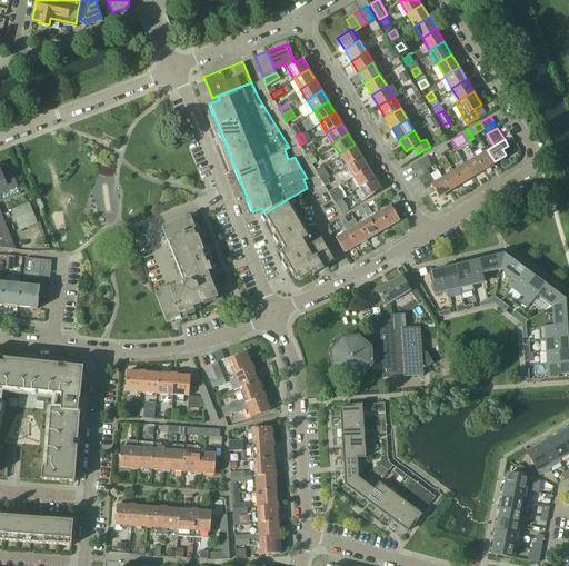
[(305,152),(315,147),(312,141),(302,147),(305,152)]
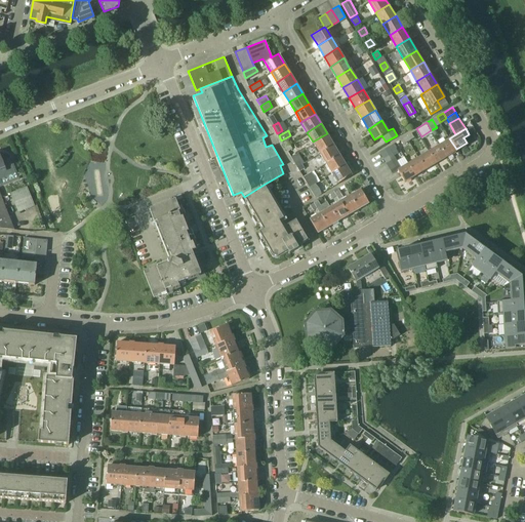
[(333,144),(327,133),(313,142),(319,152),(333,144)]
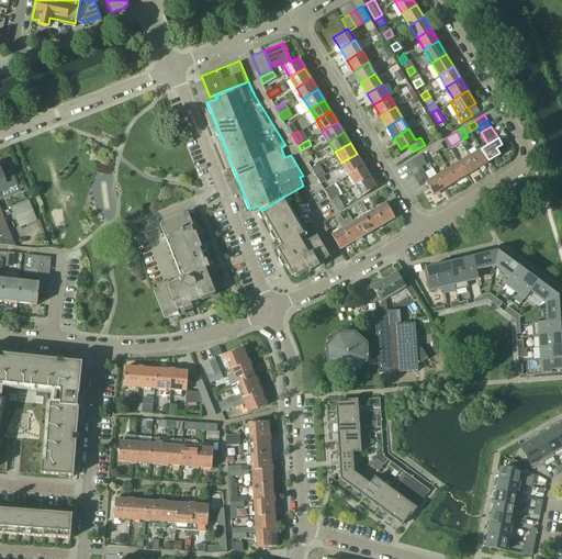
[(489,159),(481,148),(470,154),(478,166),(489,159)]
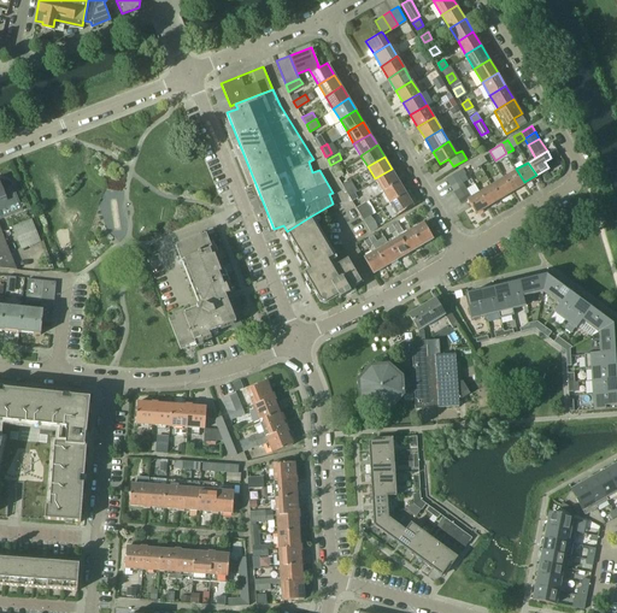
[(468,177),(464,172),(465,172),(463,168),(457,171),(460,177),(463,181),(468,177)]
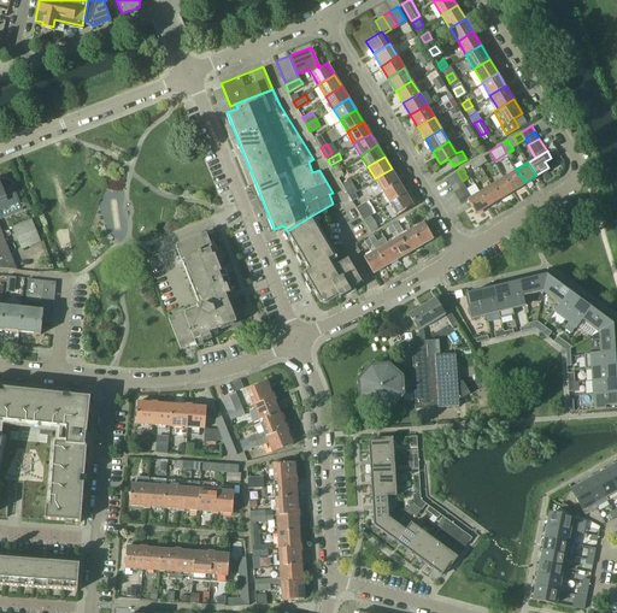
[(399,181),(392,169),(375,178),(382,190),(399,181)]
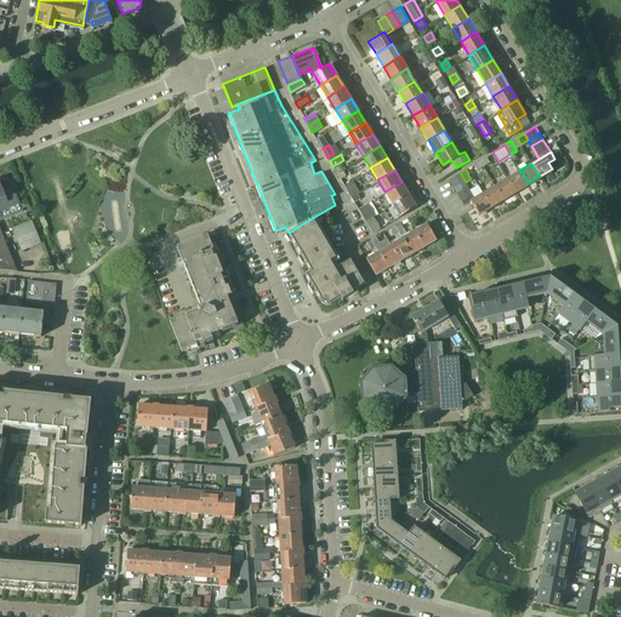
[(528,183),(519,170),(507,177),(516,190),(528,183)]
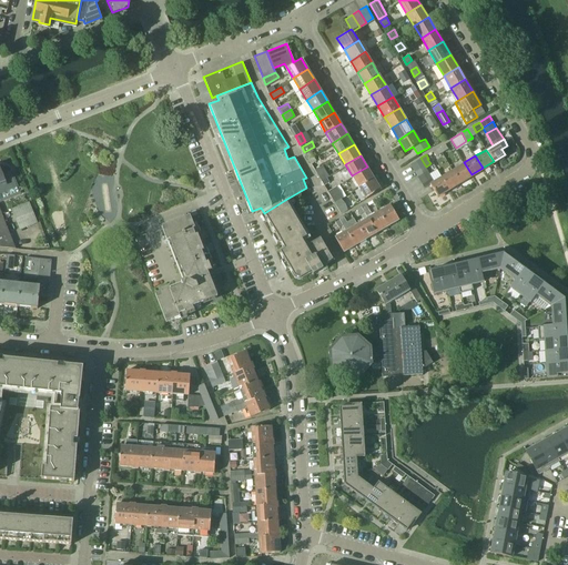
[(424,163),(421,158),(411,163),(414,169),(424,163)]
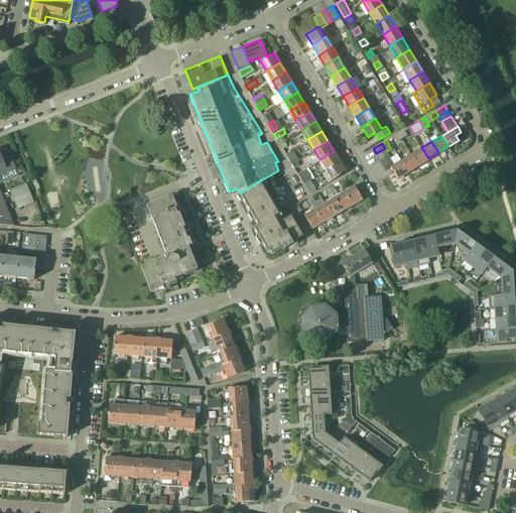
[(428,158),(421,147),(411,154),(418,164),(428,158)]
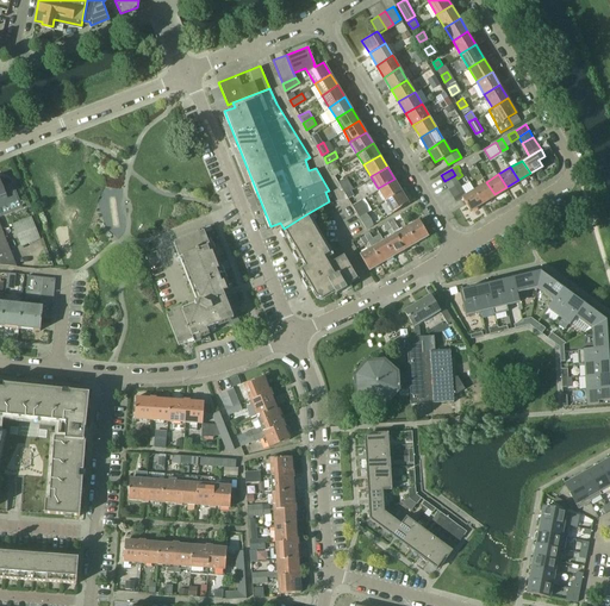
[(459,181),(458,179),(455,175),(444,181),(448,187),(459,181)]
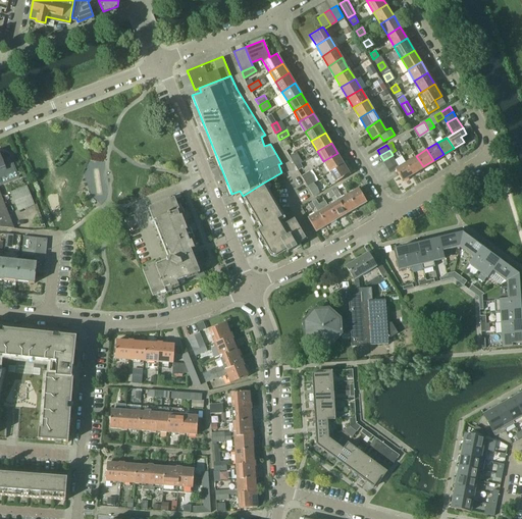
[(344,162),(337,153),(323,161),(329,171),(344,162)]
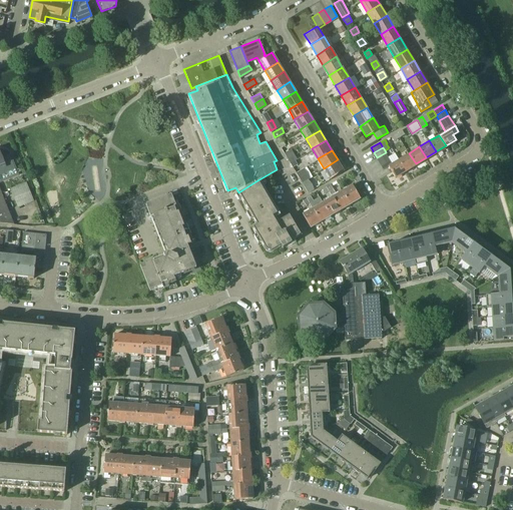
[(0,220),(0,221),(13,222),(0,188),(0,172),(15,166),(10,152),(2,155),(0,151),(0,220)]
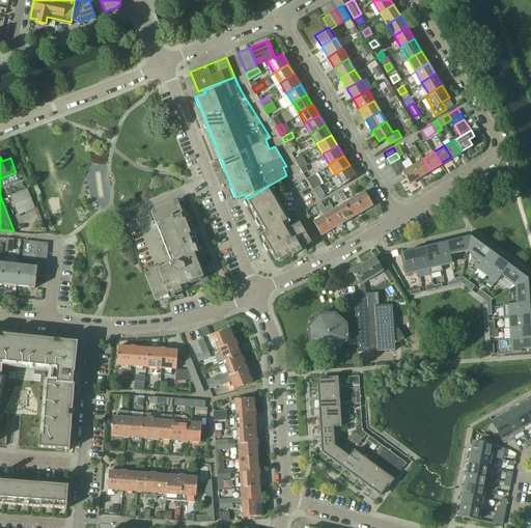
[(393,169),(402,163),(399,158),(390,163),(393,169)]
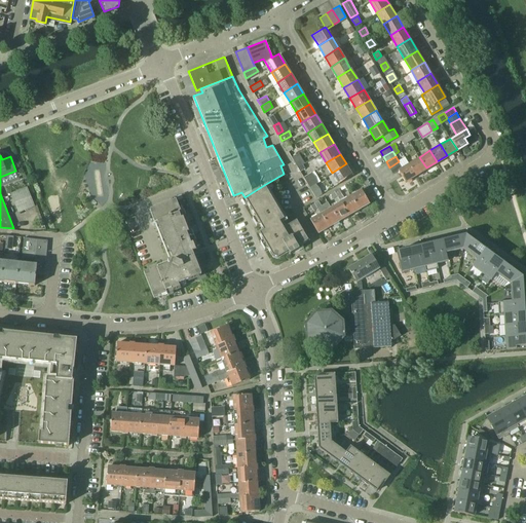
[(426,167),(419,157),(409,163),(412,169),(416,175),(426,167)]
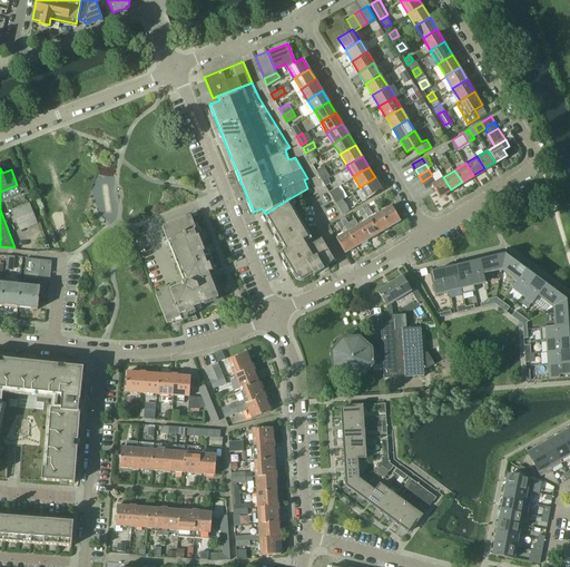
[(435,182),(432,175),(422,182),(426,187),(432,184),(435,182)]
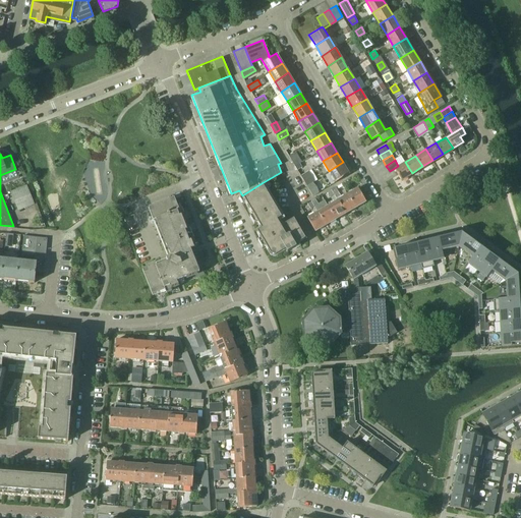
[(349,172),(343,162),(329,171),(335,181),(349,172)]
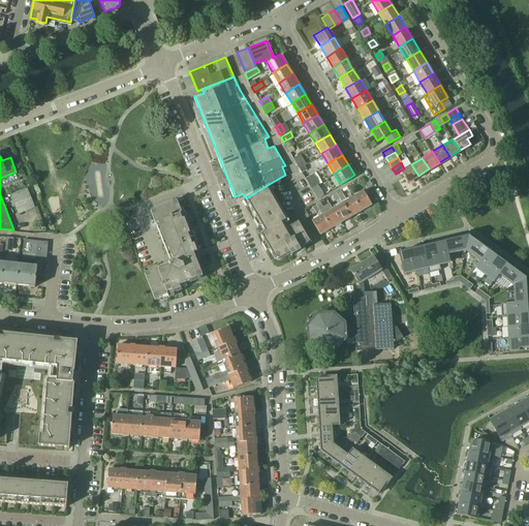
[(418,176),(414,169),(411,164),(404,168),(401,171),(407,182),(418,176)]
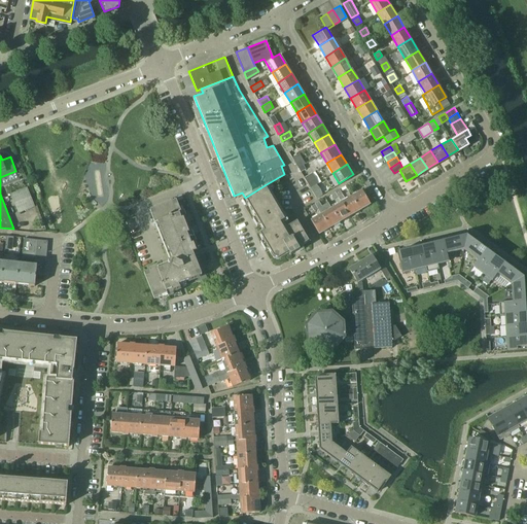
[(309,173),(304,176),(307,180),(310,186),(314,183),(311,178),(309,173)]
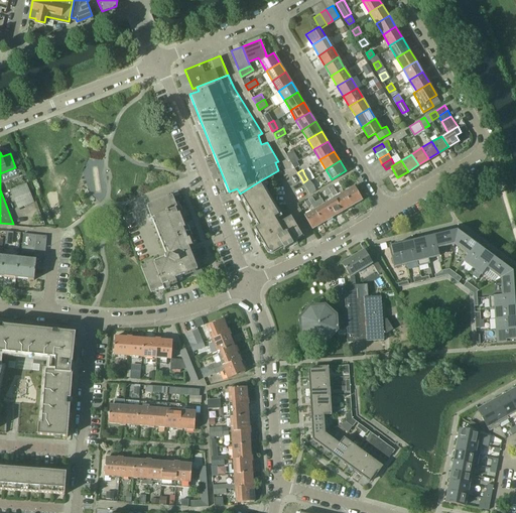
[(348,180),(345,176),(338,180),(341,185),(348,180)]
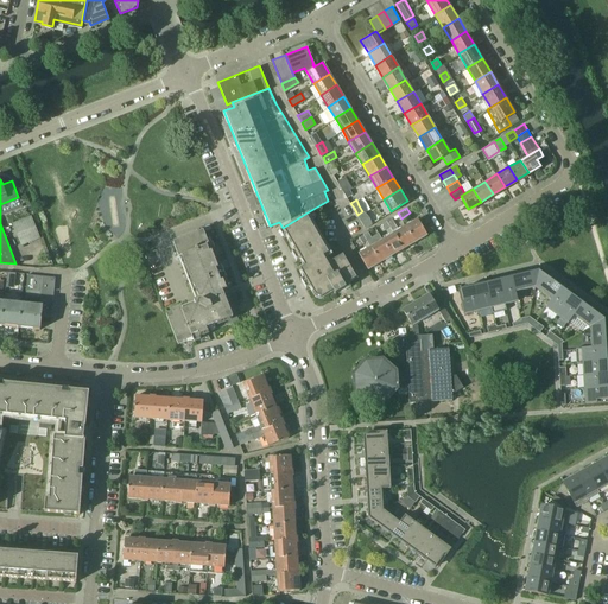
[(369,223),(362,211),(358,215),(365,227),(369,223)]
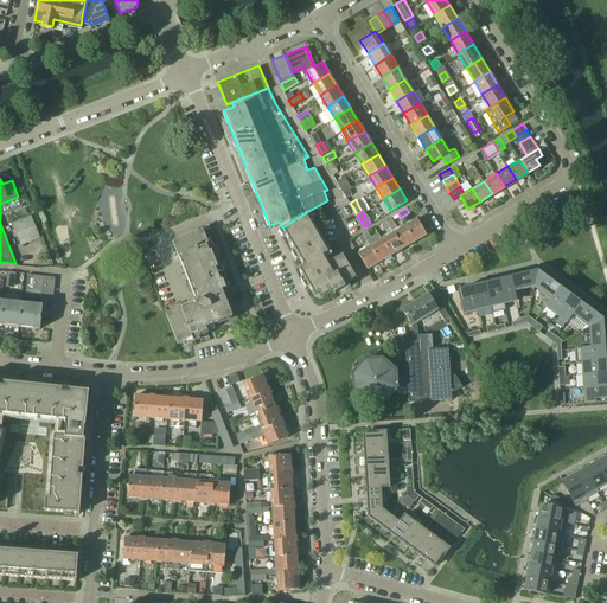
[(36,224),(31,213),(12,220),(17,231),(36,224)]
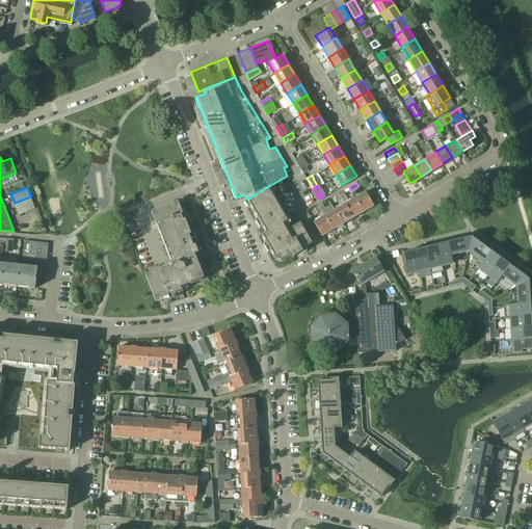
[(286,230),(283,222),(287,220),(267,187),(247,200),(266,232),(262,234),(274,257),(280,254),(283,259),(292,254),(293,256),(302,250),(301,248),(312,241),(300,221),(286,230)]
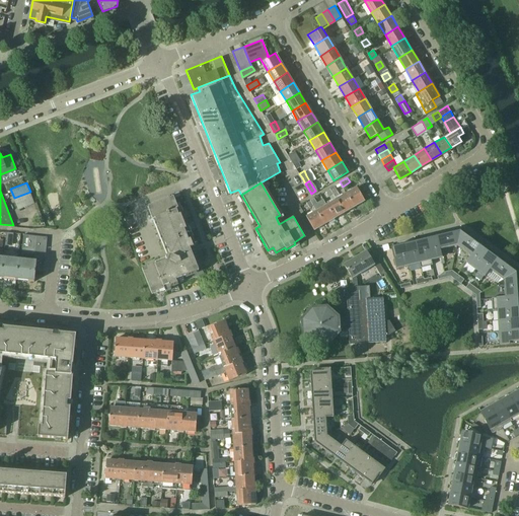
[(354,206),(346,192),(340,196),(334,185),(329,188),(332,192),(336,198),(344,212),(354,206)]
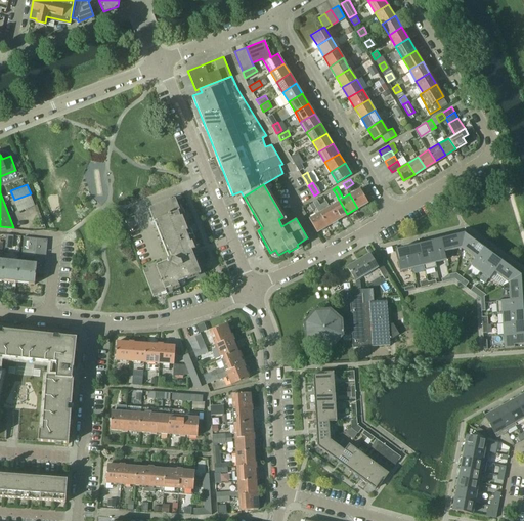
[(367,202),(359,187),(349,193),(357,208),(367,202)]
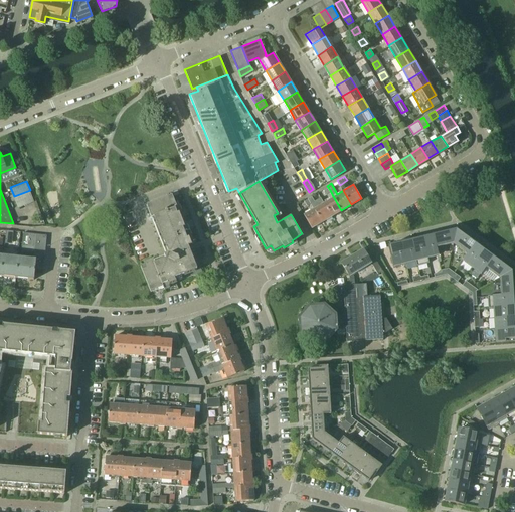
[(33,200),(30,190),(14,196),(18,206),(33,200)]
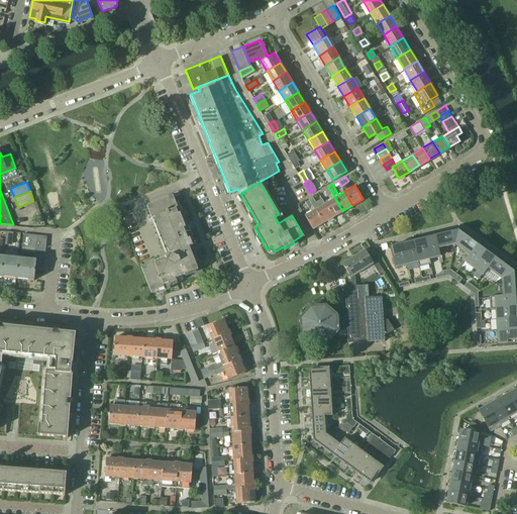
[(203,271),(173,194),(146,204),(166,253),(165,254),(165,255),(140,266),(150,291),(203,271)]
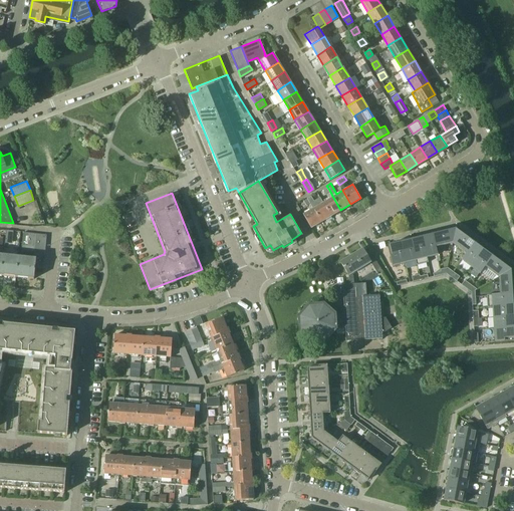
[(330,215),(322,202),(319,196),(313,200),(310,195),(306,197),(309,202),(312,208),(321,221),(330,215)]
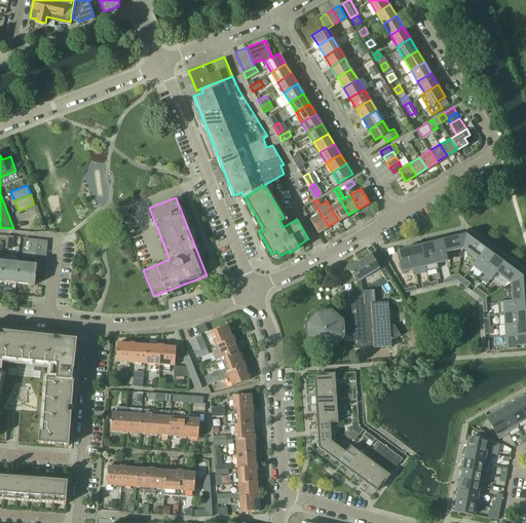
[(348,215),(340,200),(330,207),(338,220),(348,215)]
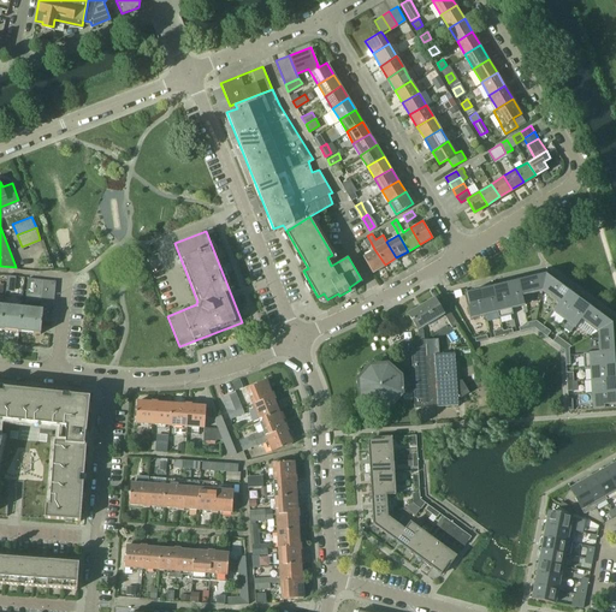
[(385,265),(374,249),(363,255),(373,272),(385,265)]
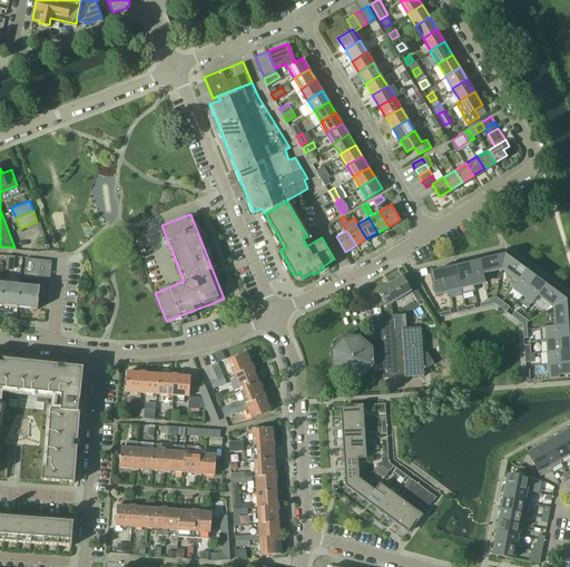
[(501,267),(504,252),(489,256),(484,257),(484,255),(478,256),(482,272),(483,272),(501,267)]
